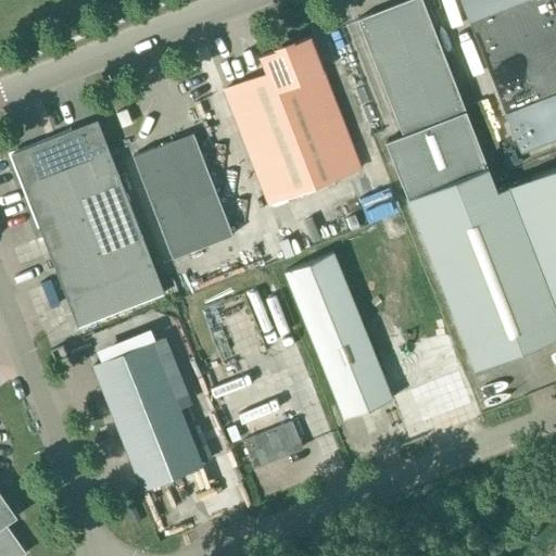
[(555,166),(495,190),(420,0),(406,0),(357,20),(402,135),(386,141),(475,369),(555,337),(555,166)]
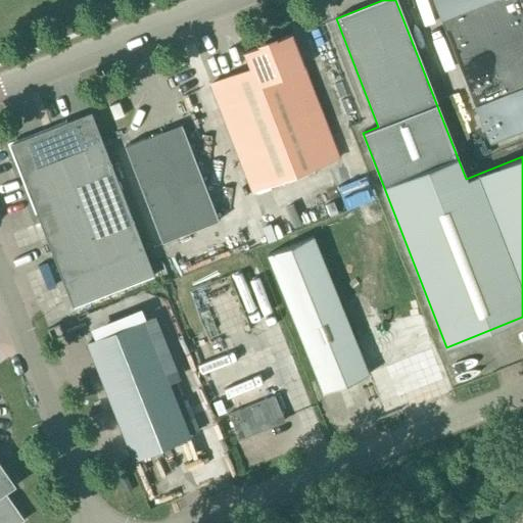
[(522,0),(433,0),(439,13),(438,14),(475,109),(477,108),(488,139),(522,125),(522,0)]
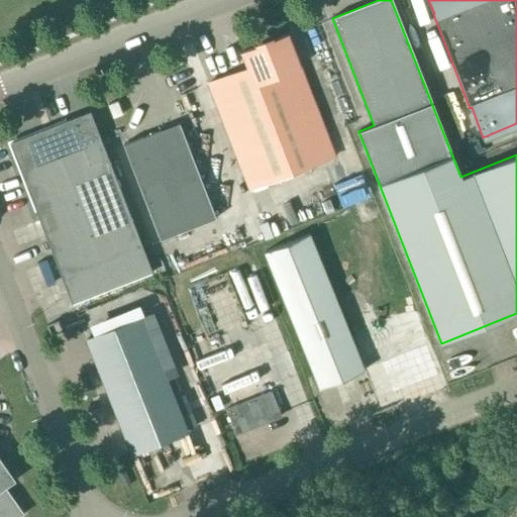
[(248,190),(335,157),(288,34),(241,53),(247,68),(207,84),(248,190)]
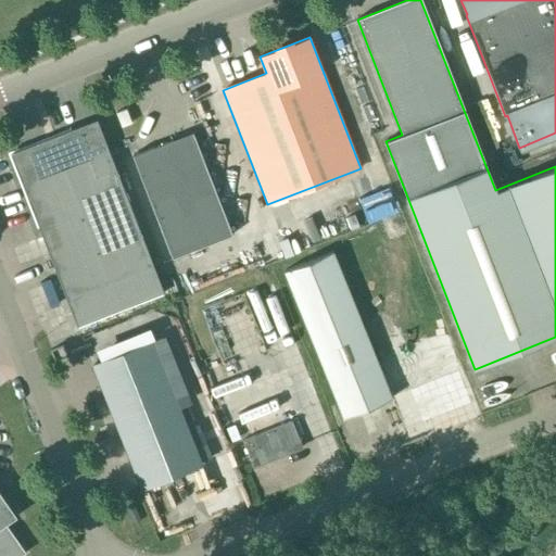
[(121,127),(131,124),(126,109),(115,113),(121,127)]
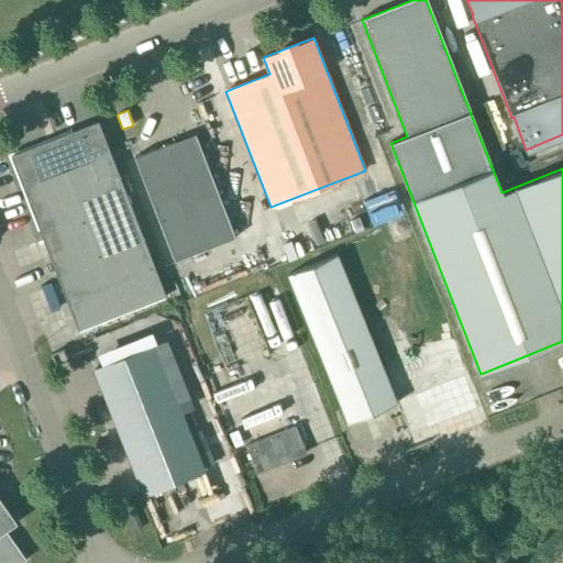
[(67,301),(153,268),(97,122),(11,156),(67,301)]
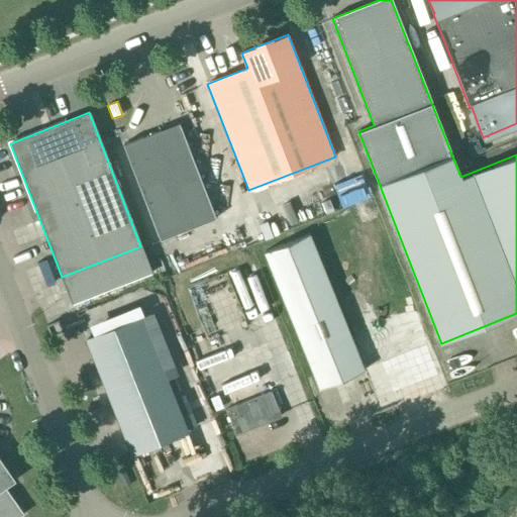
[(160,240),(215,219),(179,123),(123,144),(160,240)]
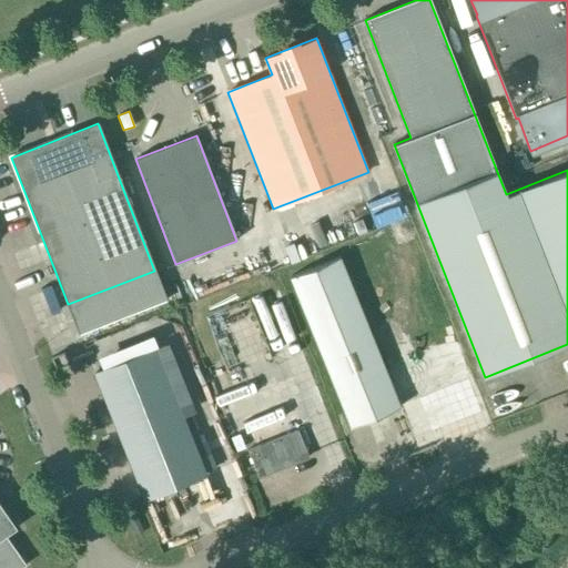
[(351,427),(401,407),(340,257),(291,277),(351,427)]
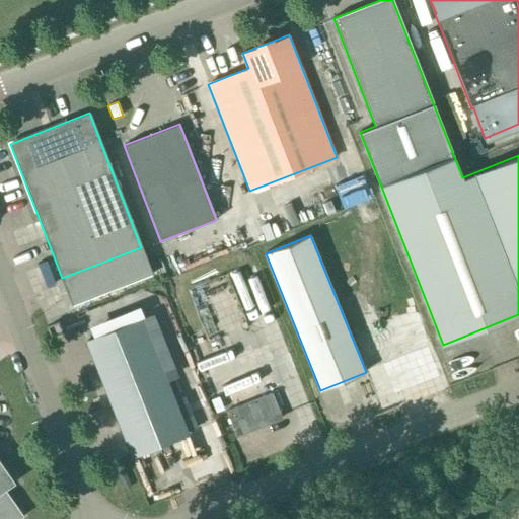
[(172,394),(143,318),(86,341),(132,456),(189,434),(200,429),(183,389),(172,394)]
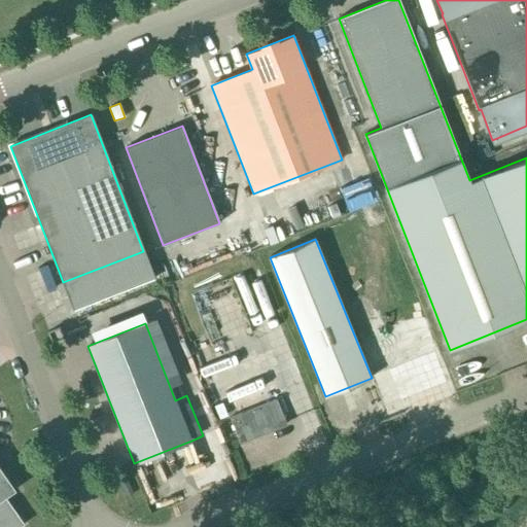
[(273,401),(264,377),(230,390),(239,414),(230,418),(239,441),(243,443),(253,438),(256,431),(266,427),(273,430),(283,426),(285,422),(277,399),(273,401)]
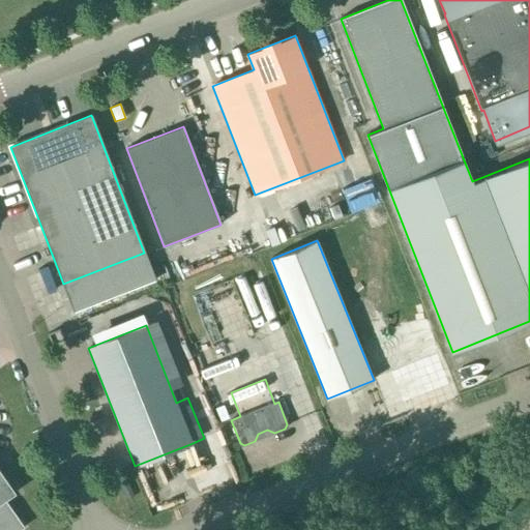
[(0,529),(12,529),(19,526),(2,501),(15,493),(0,470),(0,529)]
